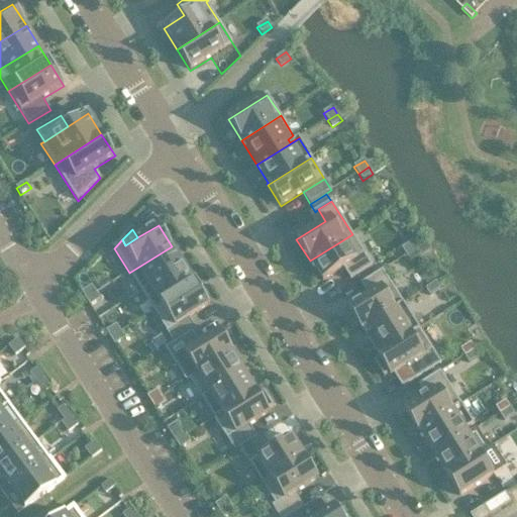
[(343,269),(366,255),(352,234),(310,261),(323,282),(343,269)]
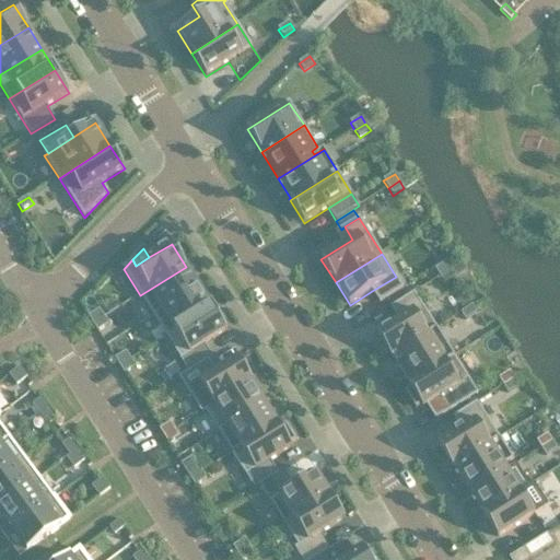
[(451,270),(446,263),(435,270),(440,278),(451,270)]
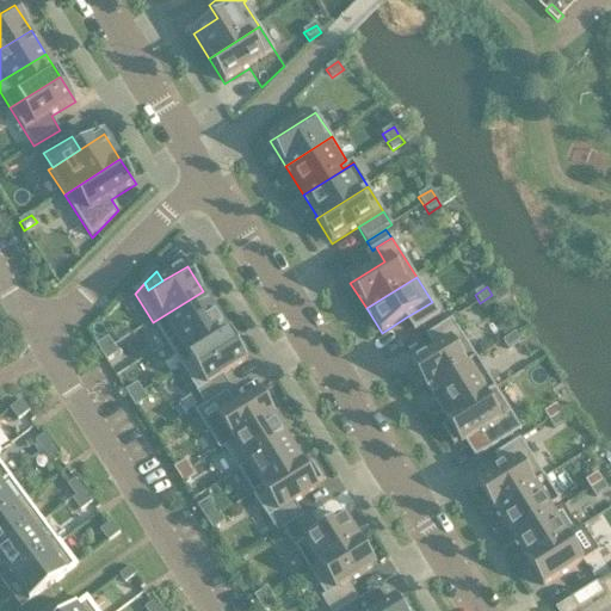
[(167,345),(217,314),(203,291),(153,322),(167,345)]
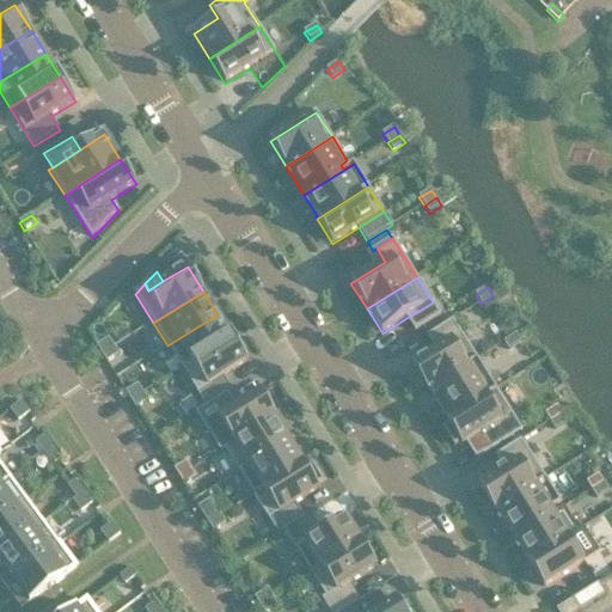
[(499,304),(493,295),(481,304),(487,312),(499,304)]
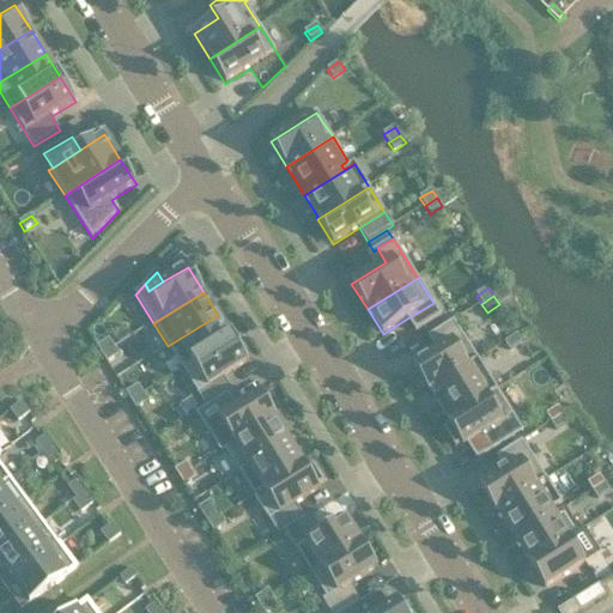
[(416,333),(442,316),(434,303),(407,319),(416,333)]
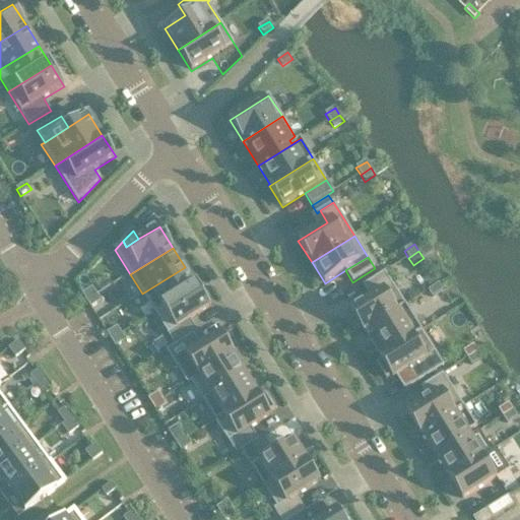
[(154,313),(197,286),(185,267),(142,294),(154,313)]
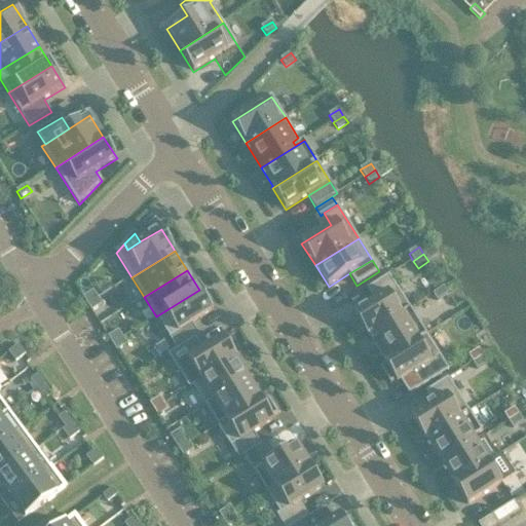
[(367,336),(410,309),(389,275),(367,290),(374,301),(353,314),(367,336)]
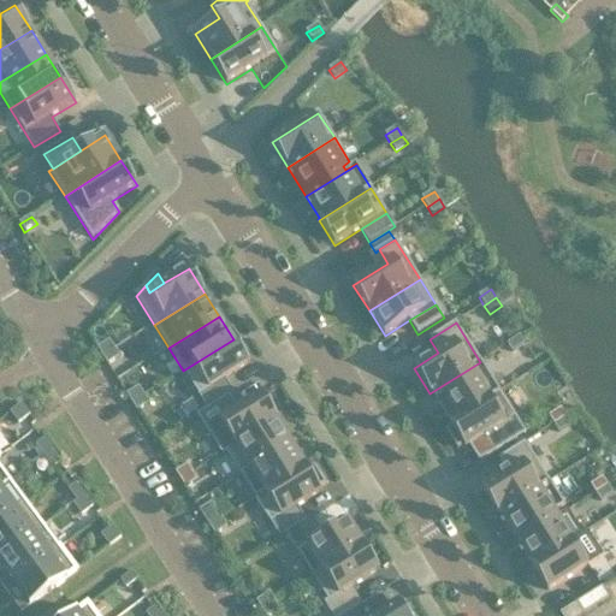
[(519,337),(507,345),(513,354),(525,345),(519,337)]
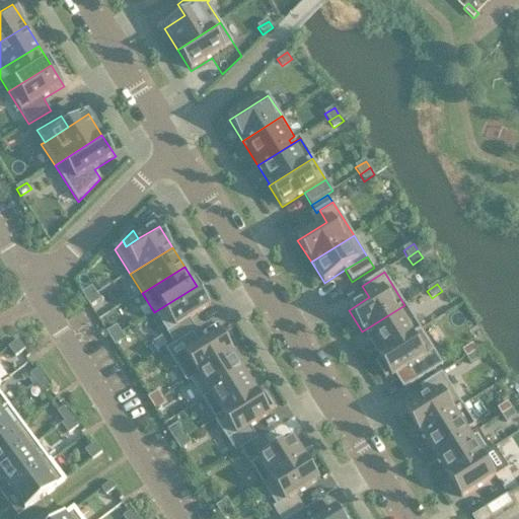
[(190,320),(210,307),(197,286),(154,312),(175,346),(197,331),(190,320)]
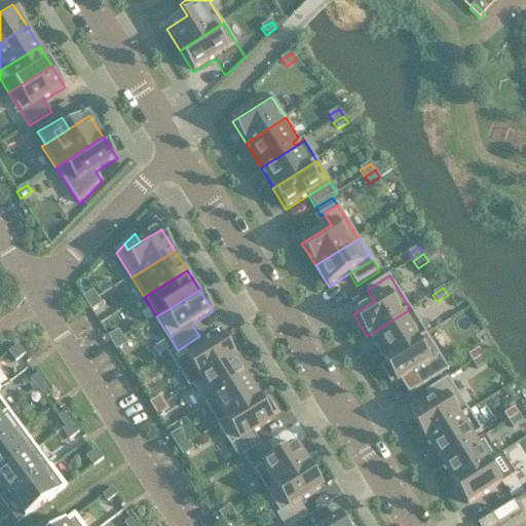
[(87,305),(98,298),(94,291),(83,298),(87,305)]
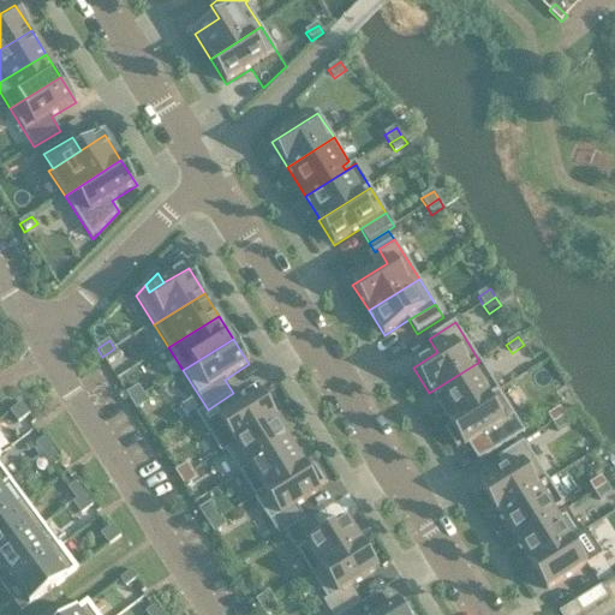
[(107,365),(120,357),(114,348),(102,357),(107,365)]
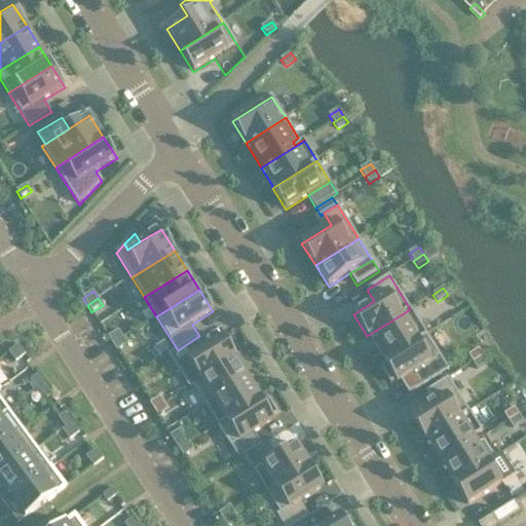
[(426,335),(410,309),(367,336),(383,363),(426,335)]
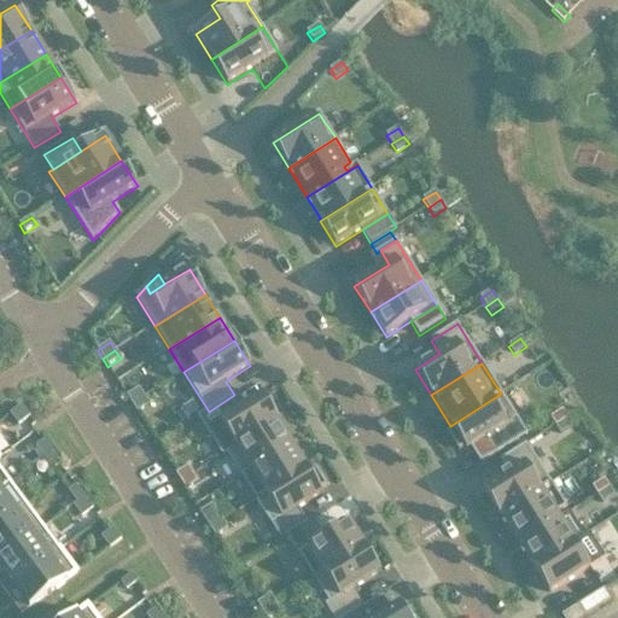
[(145,397),(139,389),(127,396),(132,404),(145,397)]
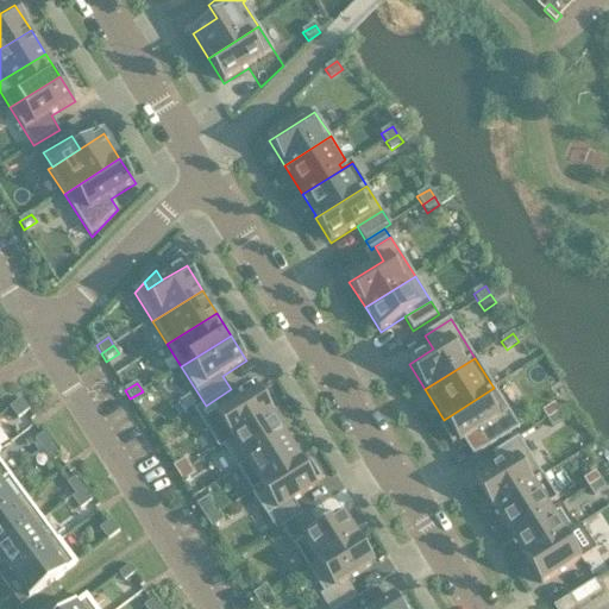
[(460,445),(509,413),(494,388),(444,420),(447,424),(440,427),(452,445),(458,441),(460,445)]
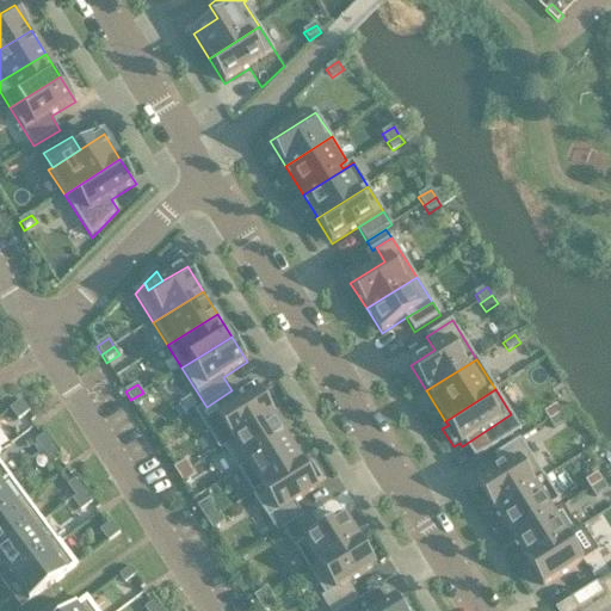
[(224,449),(276,418),(260,392),(213,421),(227,445),(223,448),(224,449)]
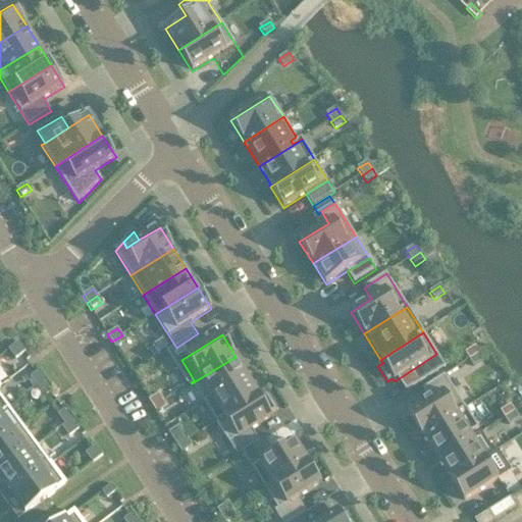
[(126,343),(122,335),(111,342),(116,349),(126,343)]
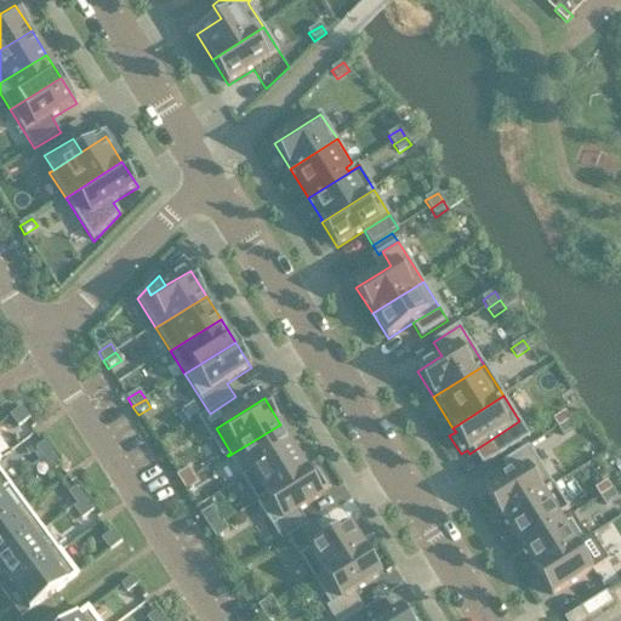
[(30,420),(22,408),(10,416),(18,428),(30,420)]
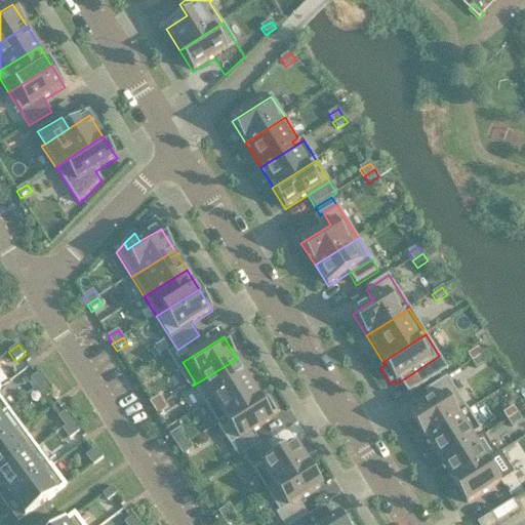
[(482,356),(478,349),(468,356),(472,363),(482,356)]
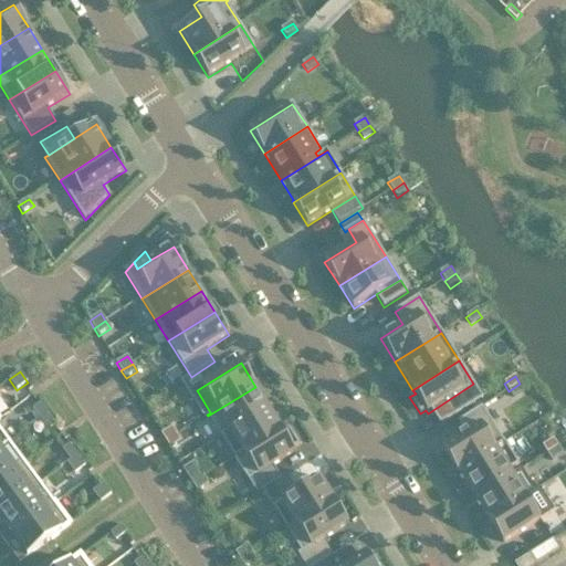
[(525,391),(520,384),(509,391),(513,399),(525,391)]
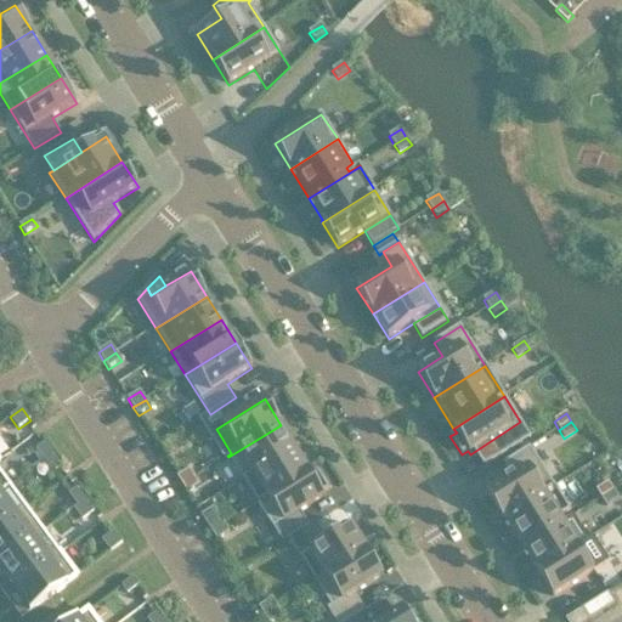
[(243,480),(294,448),(281,425),(228,457),(243,480)]
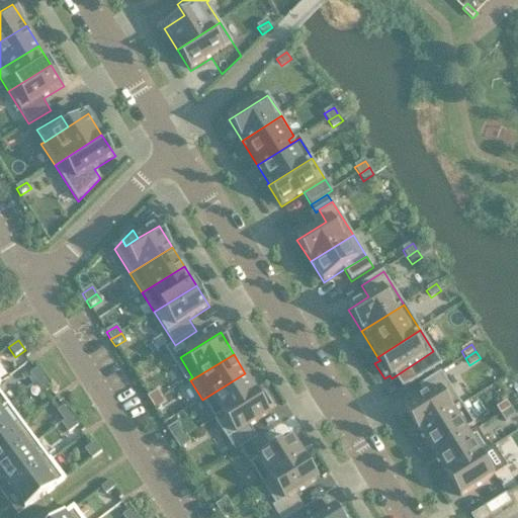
[(44,380),(36,370),(30,375),(37,384),(44,380)]
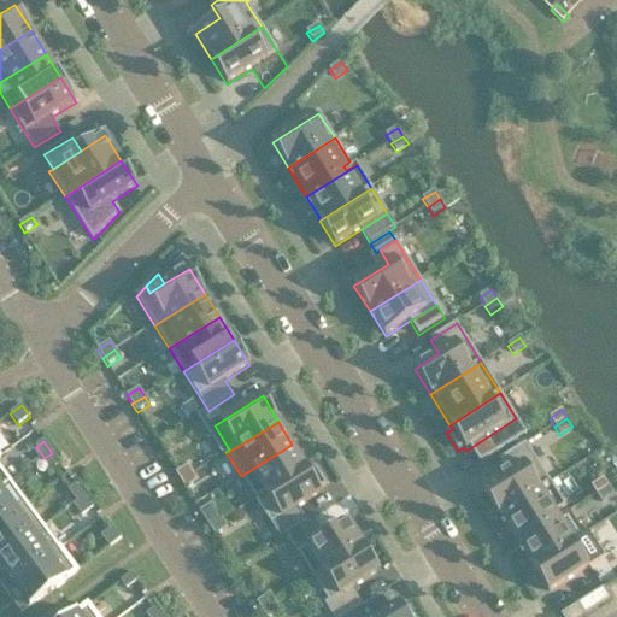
[(256,500),(306,469),(292,445),(241,476),(256,500)]
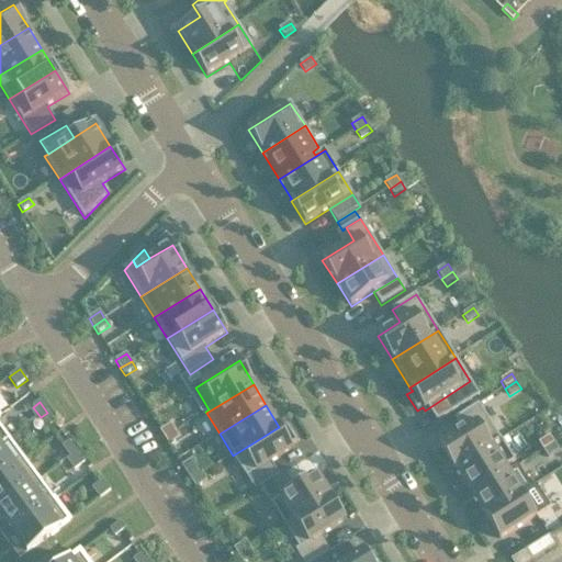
[(502,440),(479,405),(456,419),(463,433),(439,447),(454,471),(502,440)]
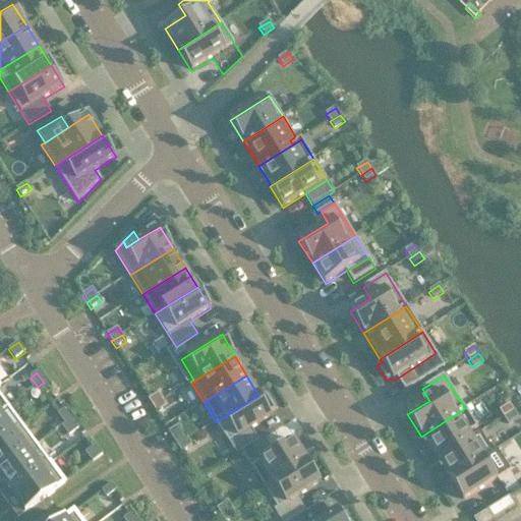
[(51,392),(44,383),(38,387),(45,397),(51,392)]
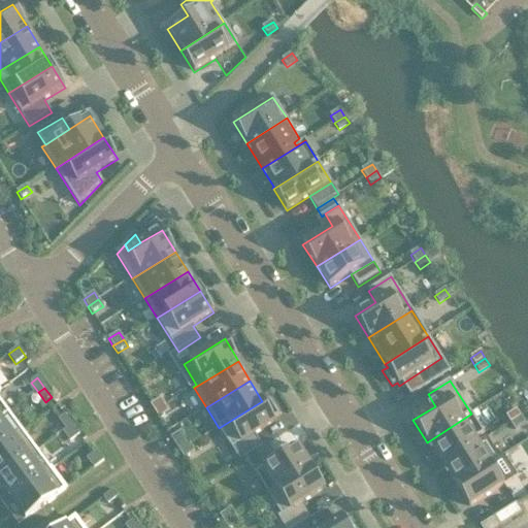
[(165,405),(161,399),(151,405),(155,413),(165,405)]
